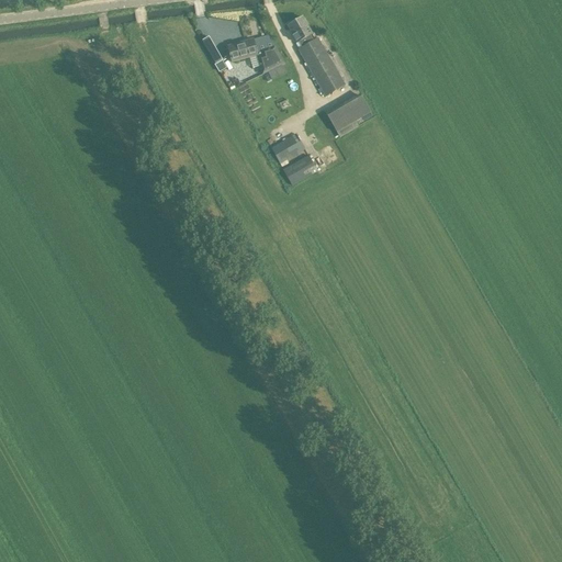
[(313,41),(310,35),(313,34),(303,17),(287,25),(296,43),(299,43),(301,48),(298,49),(325,98),(346,86),(318,37),(313,41)]
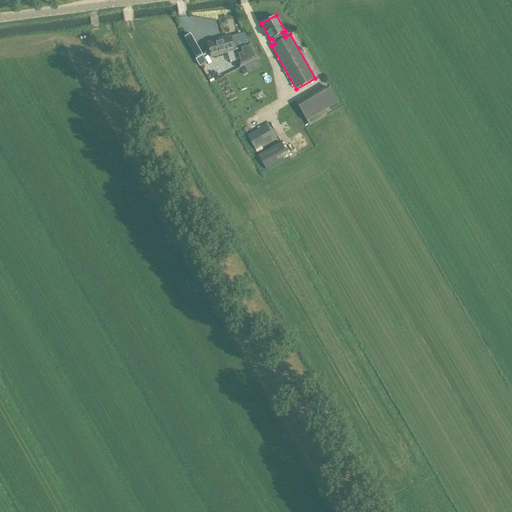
[(233,33),(235,42),(241,41),(239,31),(233,33)]
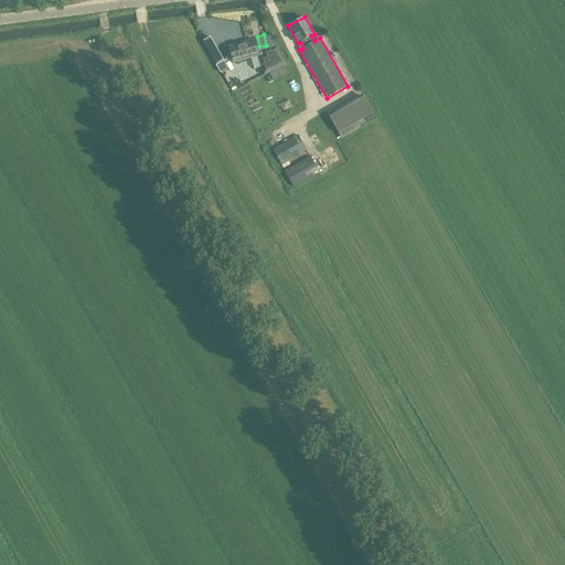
[(258,51),(255,39),(228,46),(233,63),(257,56),(264,76),(266,75),(273,72),(286,65),(276,46),(258,51)]
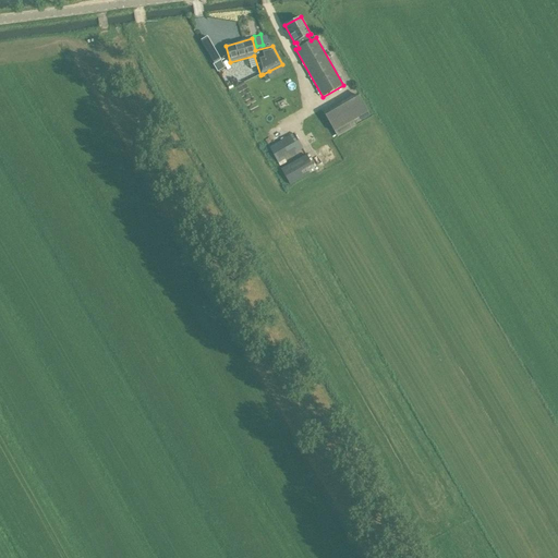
[(269,71),(263,74),(266,81),(273,77),(269,71)]
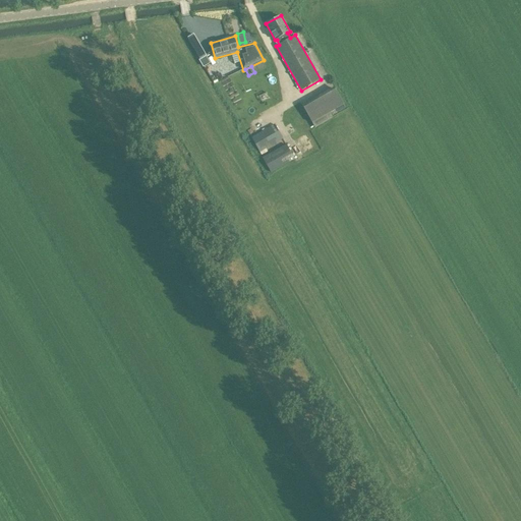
[(314,127),(333,117),(330,113),(344,105),(335,90),(303,108),(314,127)]
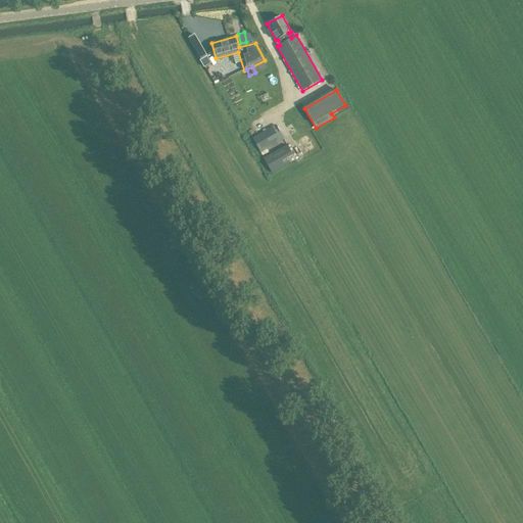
[(263,155),(269,152),(267,149),(284,139),(276,125),(255,136),(252,138),(256,145),(260,153),(263,155)]
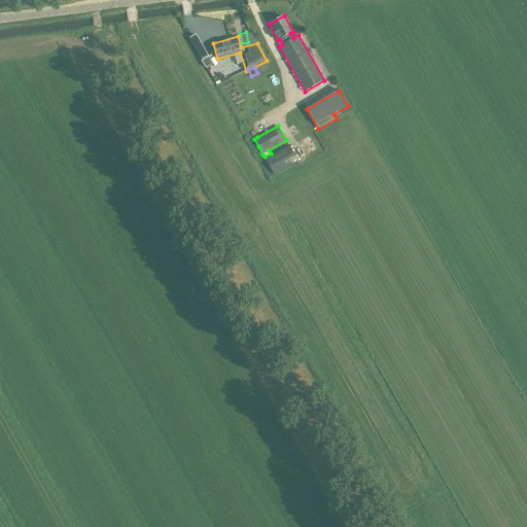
[(274,175),(297,161),(289,146),(269,157),(266,160),(273,172),(274,175)]
